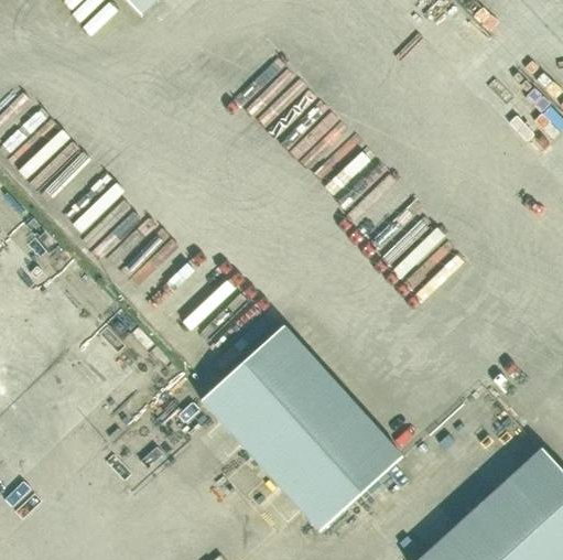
[(129,0),(142,13),(157,0),(129,0)]
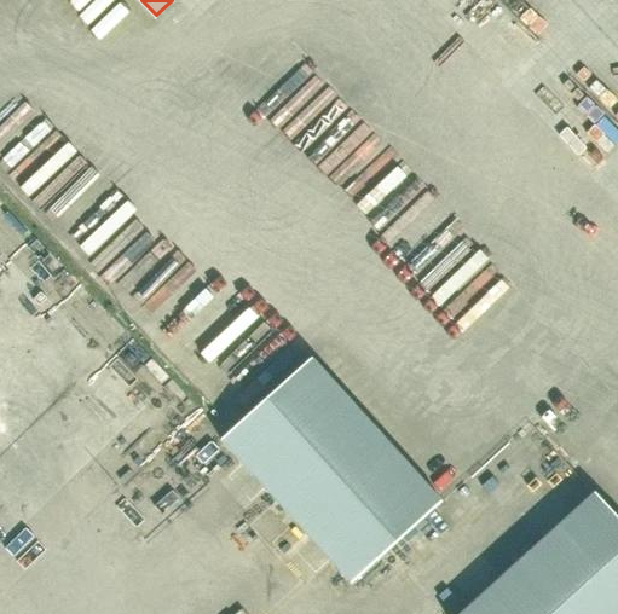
[(456,27),(445,34),(462,56),(472,47),(456,27)]
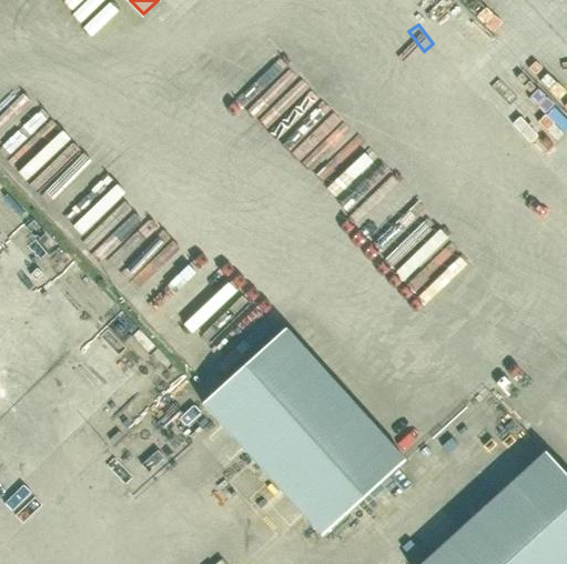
[(275,59),(270,70),(297,82),(302,70),(275,59)]
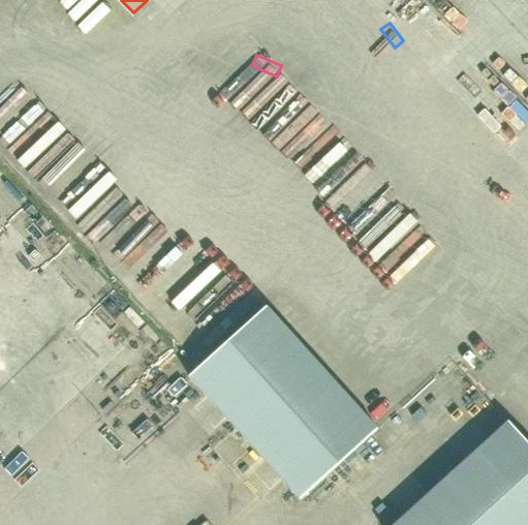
[(365,109),(361,117),(381,128),(385,120),(365,109)]
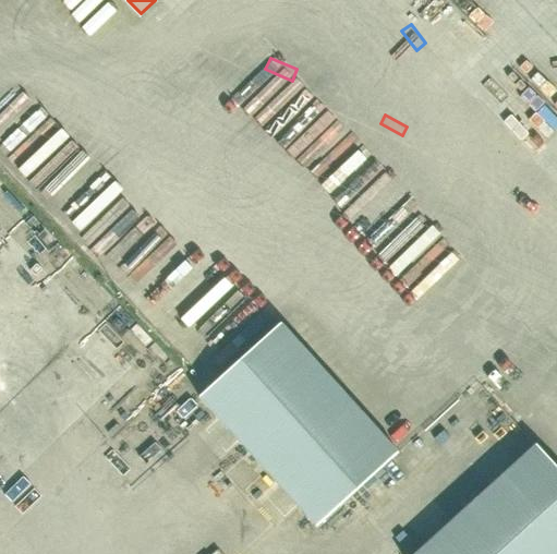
[(455,223),(445,230),(459,248),(468,240),(455,223)]
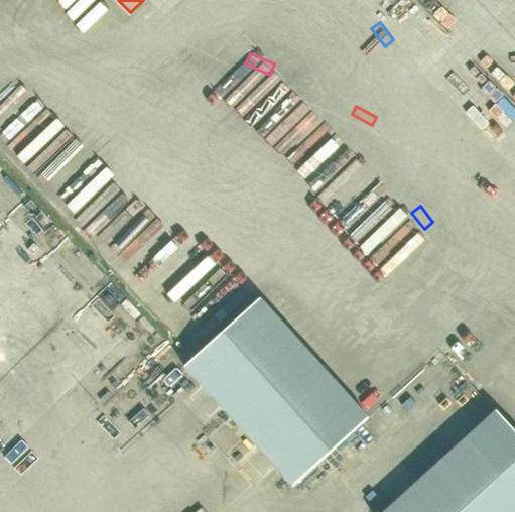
[(218,278),(179,244),(136,292),(175,327),(218,278)]
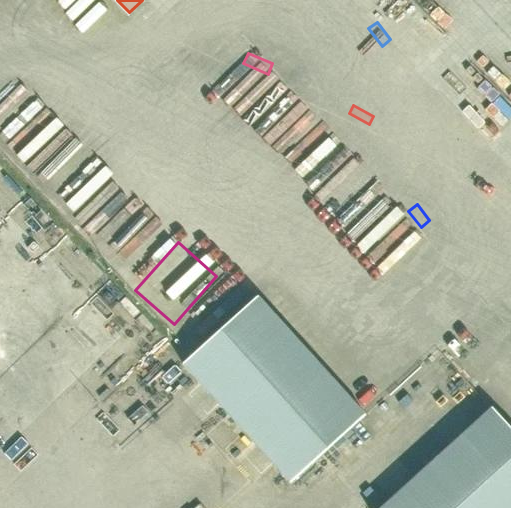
[(183,361),(291,480),(366,412),(258,293),(183,361)]
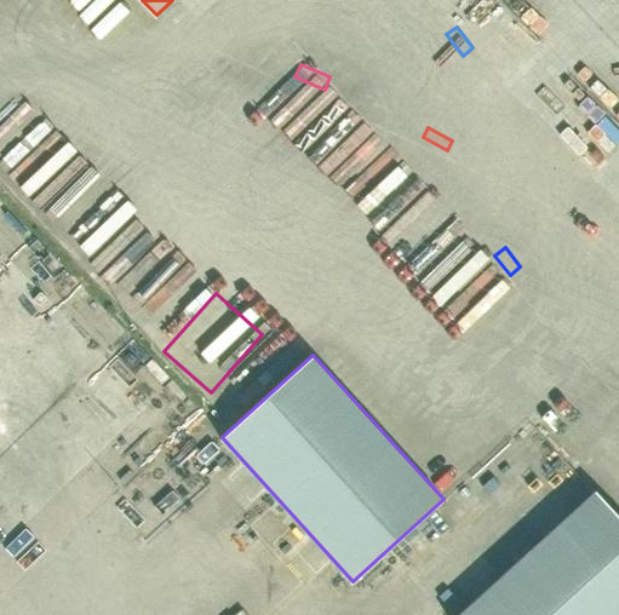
[(52,483),(78,454),(64,441),(38,471),(52,483)]
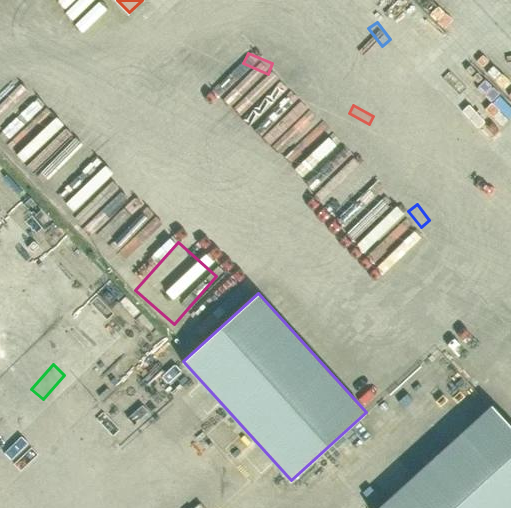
[(378,507),(510,507),(510,425),(492,405),(378,507)]
